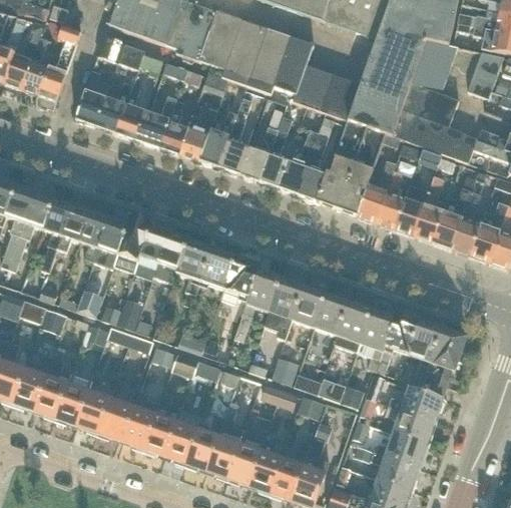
[(46,10),(20,0),(0,0),(0,3),(18,10),(17,13),(32,15),(43,19),(46,10)]
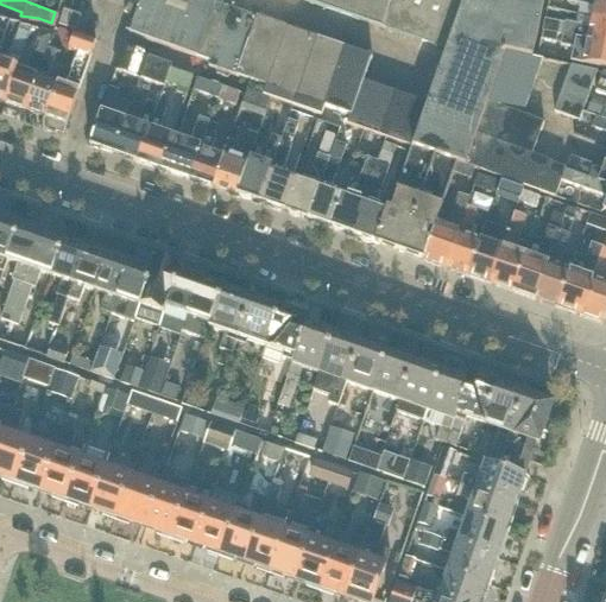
[(208,58),(227,4),(219,0),(137,0),(127,30),(208,58)]
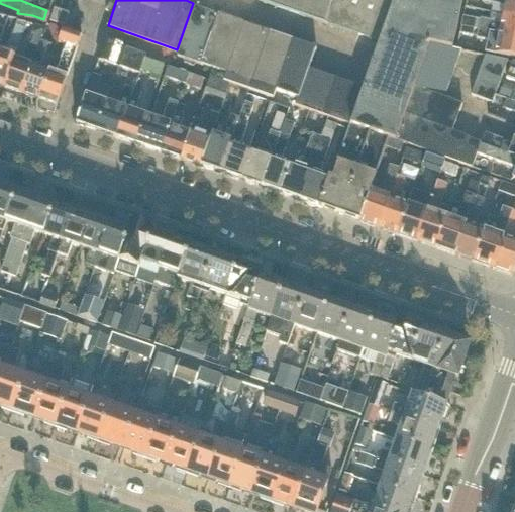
[(278,0),(277,4),(289,8),(291,0),(278,0)]
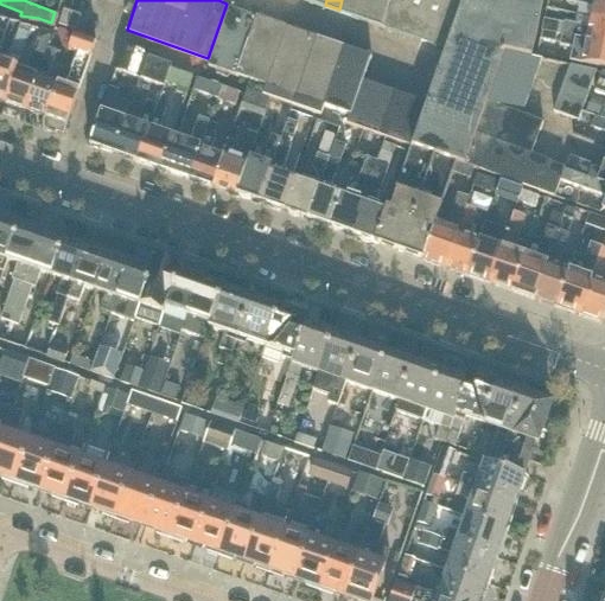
[(354,14),(358,0),(342,0),(339,10),(354,14)]
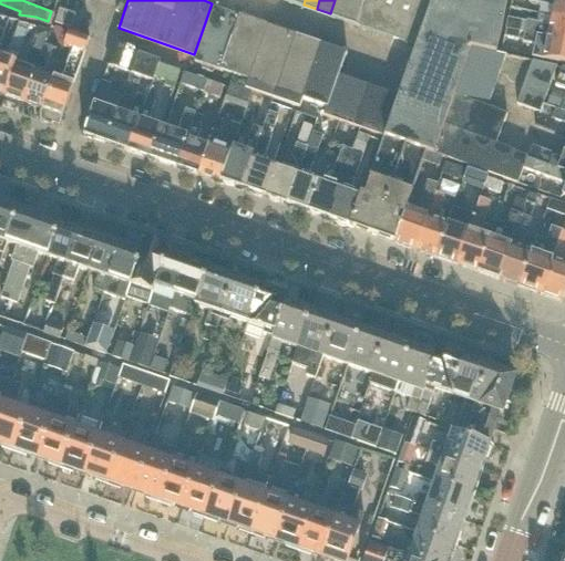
[(356,22),(362,0),(335,0),(330,13),(347,19),(356,22)]
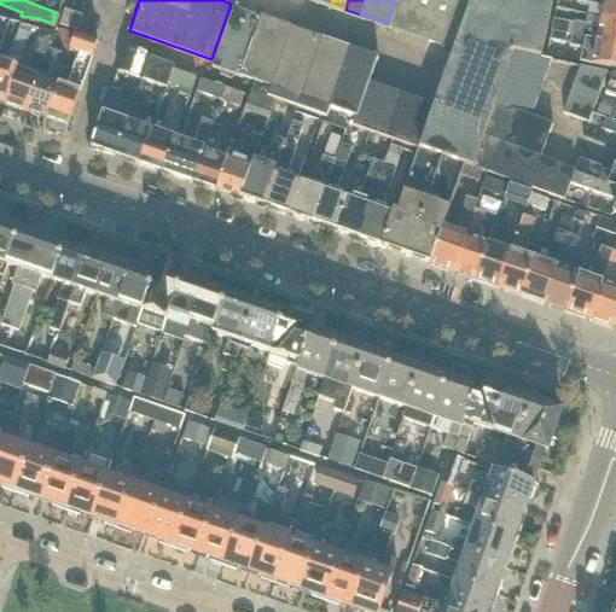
[(468,0),(453,46),(433,102),(418,145),(416,150),(396,208),(383,244),(429,260),(441,223),(459,170),(463,162),(472,164),(483,130),(495,100),(500,87),(504,75),(509,63),(513,48),(540,54),(550,0),(468,0)]
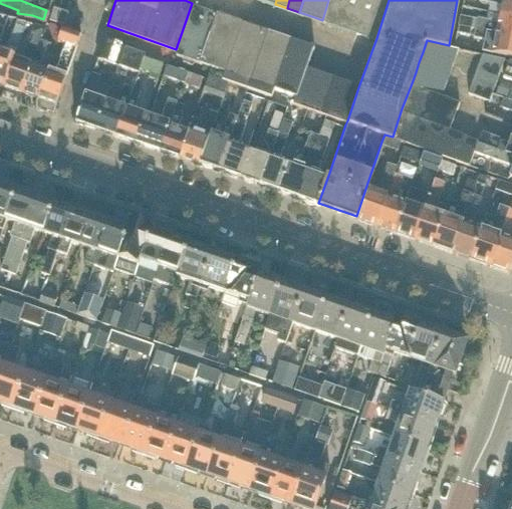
[(376,38),(389,0),(328,0),(322,20),(336,25),(376,38)]
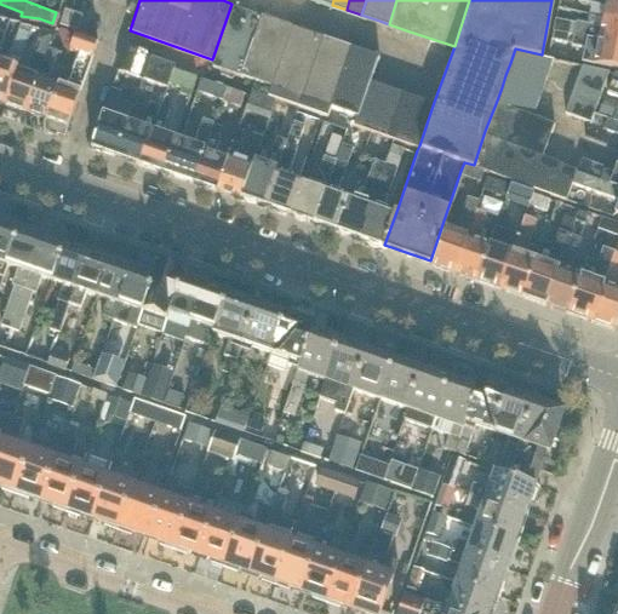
[(617,16),(617,0),(593,0),(605,3),(602,13),(617,16)]
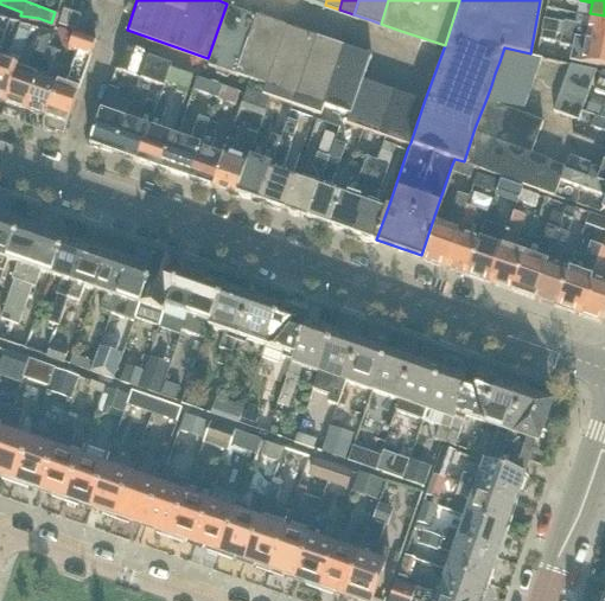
[(255,13),(227,4),(208,58),(207,62),(235,71),(255,13)]
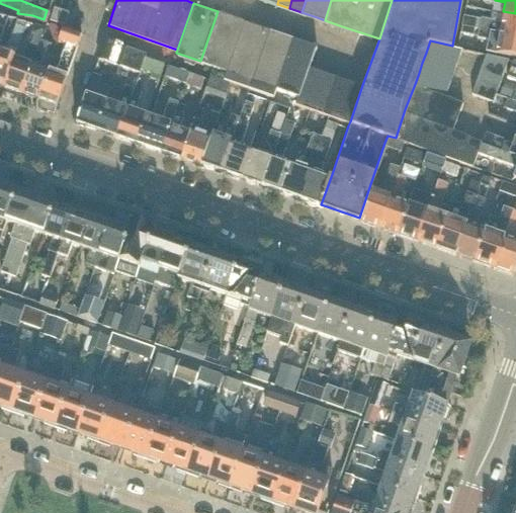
[(64,22),(68,9),(54,5),(49,18),(64,22)]
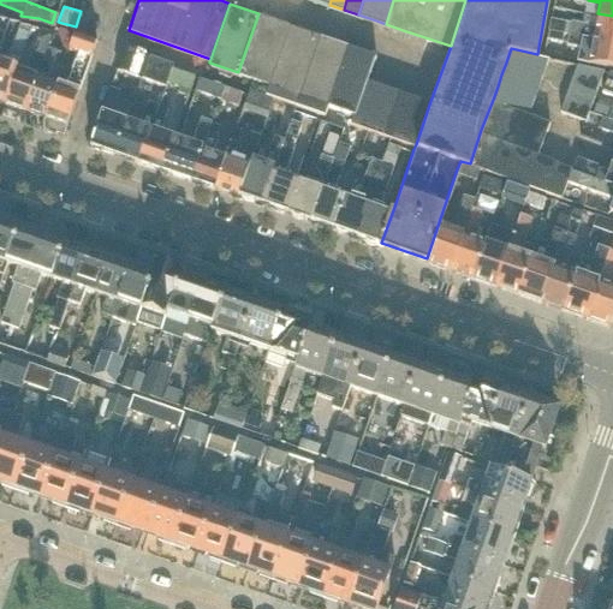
[(612,16),(597,13),(583,10),(581,21),(551,15),(548,27),(567,31),(612,40),(612,16)]
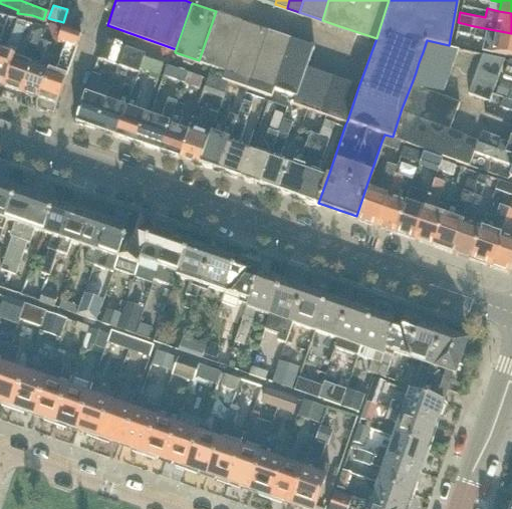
[(241,20),(223,14),(216,11),(199,60),(224,69),(241,20)]
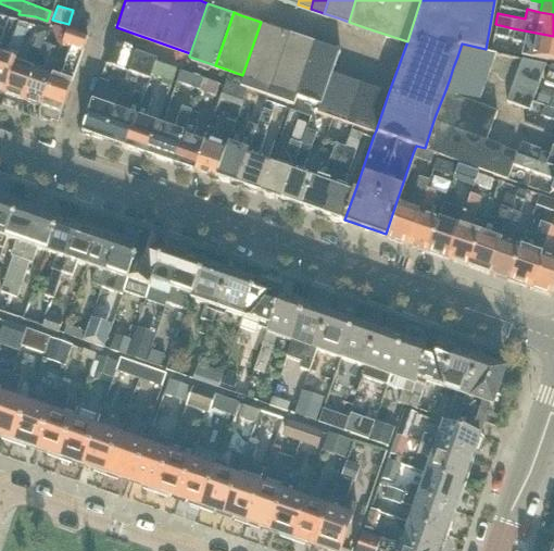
[(0,89),(3,90),(14,59),(4,55),(17,19),(9,16),(1,36),(0,39),(0,89)]
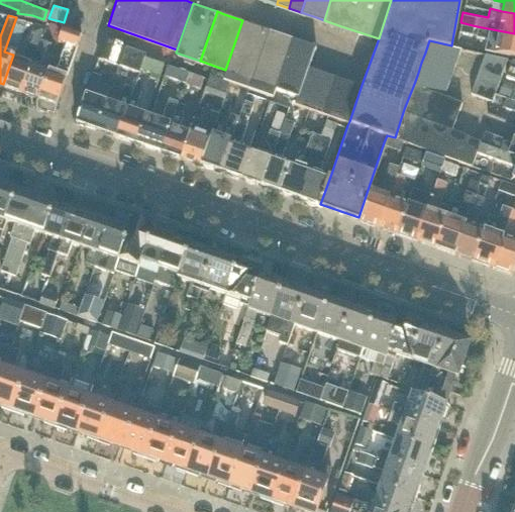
[(268,28),(242,20),(225,70),(223,77),(247,86),(268,28)]
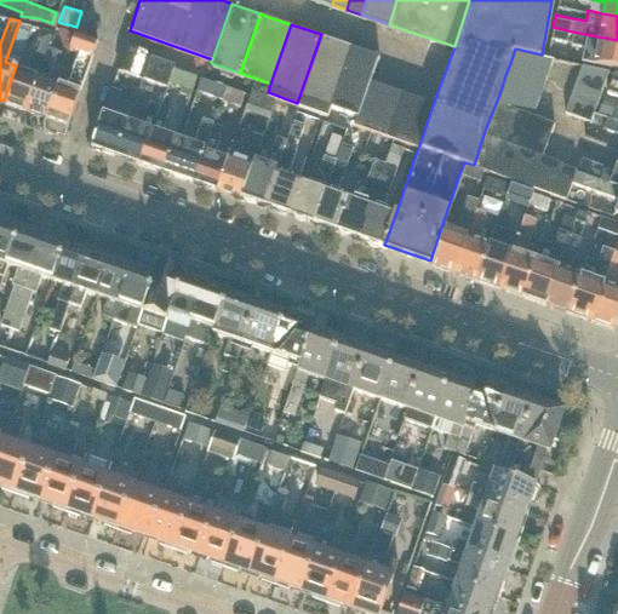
[(24,108),(46,46),(51,30),(43,27),(27,70),(16,66),(4,101),(24,108)]
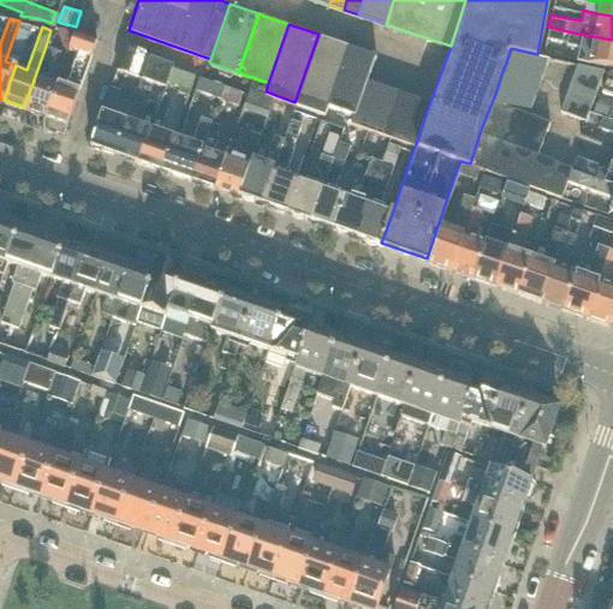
[(554,46),(558,30),(548,29),(546,43),(554,46)]
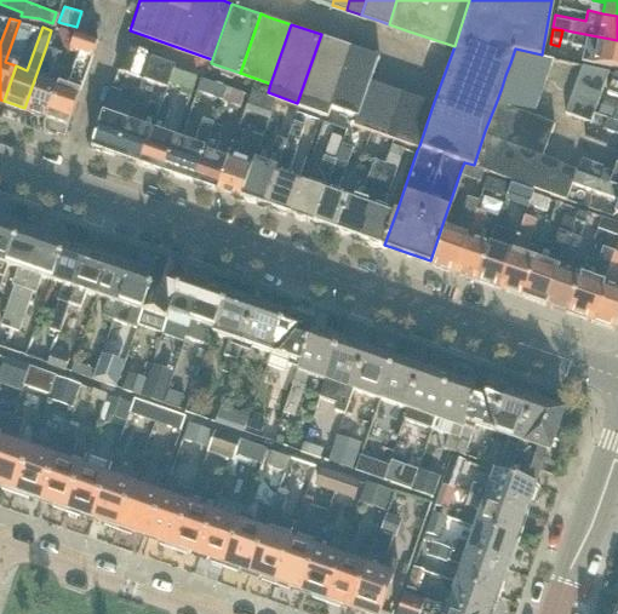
[(97,38),(81,33),(74,30),(69,46),(80,51),(68,85),(57,80),(45,115),(44,119),(43,127),(49,130),(56,131),(59,125),(64,126),(62,132),(63,132),(97,38)]
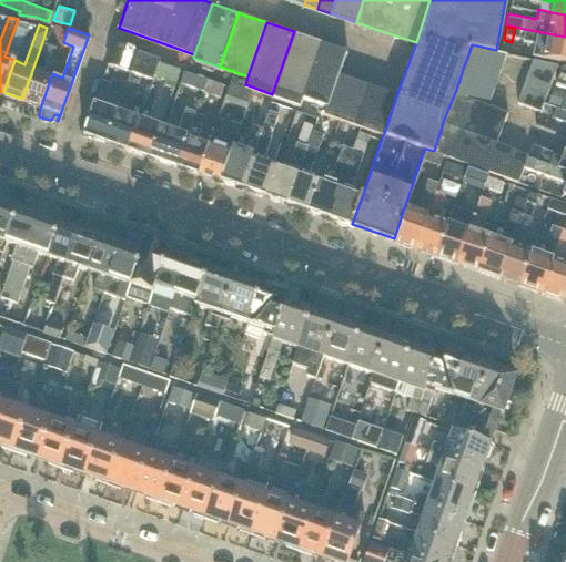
[(565,60),(565,37),(524,29),(522,40),(545,44),(543,55),(565,60)]
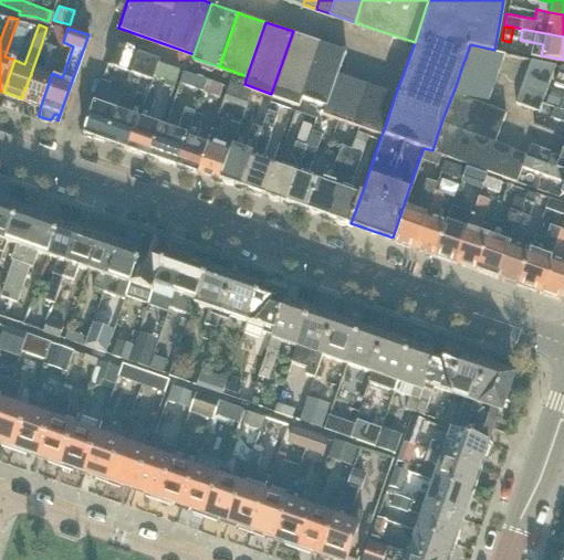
[(319,40),(293,31),(271,94),(296,104),(300,94),(319,40)]
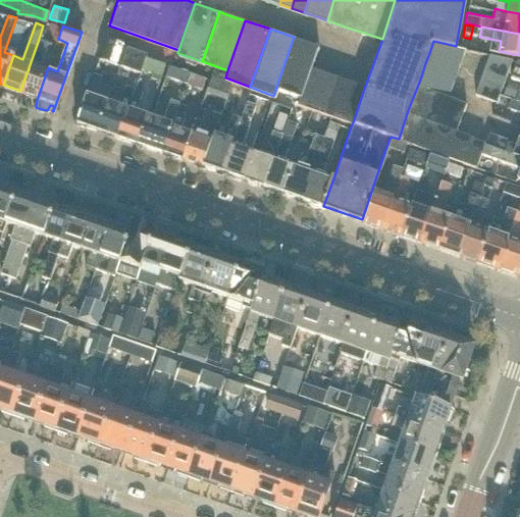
[(118,63),(125,44),(105,37),(99,56),(118,63)]
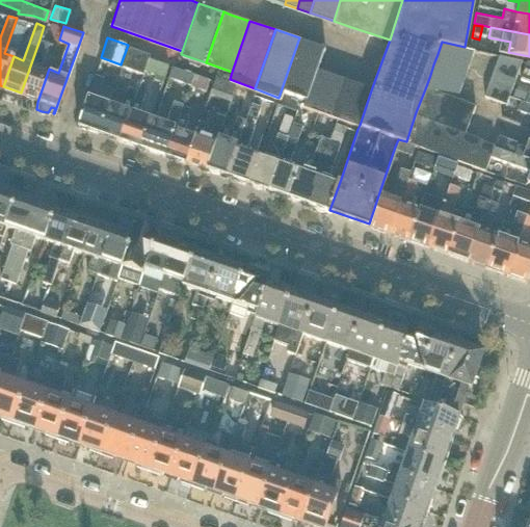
[(324,46),(306,40),(299,37),(282,88),(307,97),(307,98),(317,68),(324,46)]
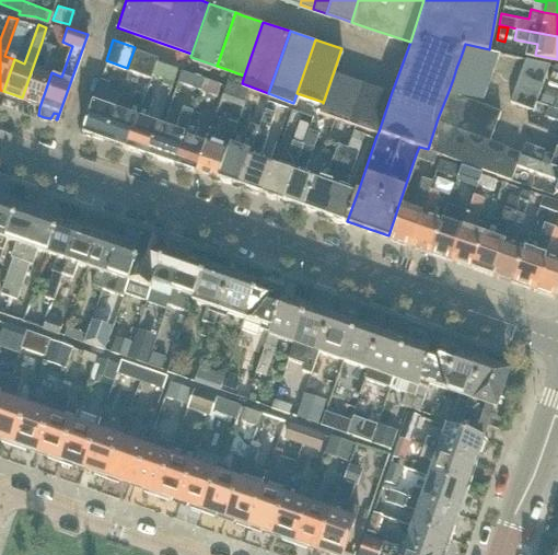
[(42,69),(50,44),(42,42),(22,97),(41,104),(51,72),(42,69)]
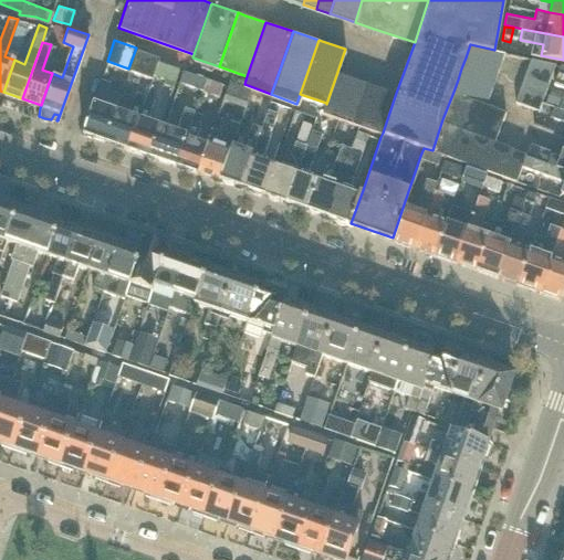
[(498,69),(503,52),(494,50),(470,44),(466,57),(498,69)]
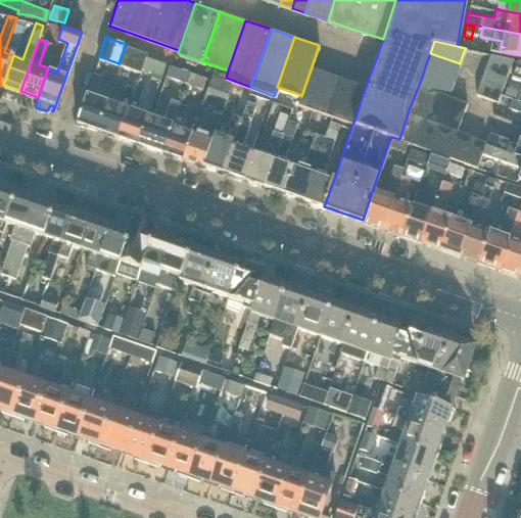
[(139,71),(140,66),(144,55),(146,51),(126,44),(119,63),(139,71)]
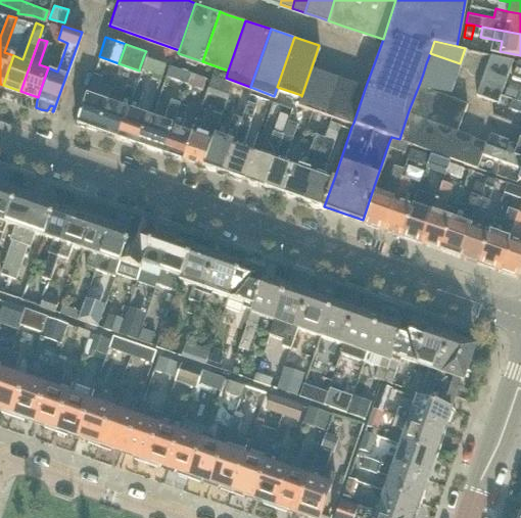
[(456,74),(460,63),(430,53),(426,63),(456,74)]
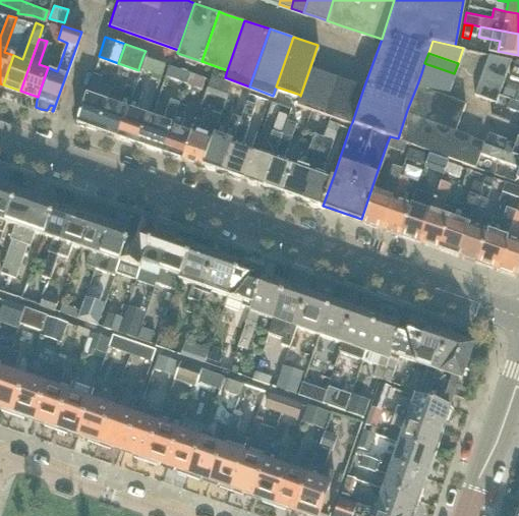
[(504,75),(510,57),(487,53),(482,67),(504,75)]
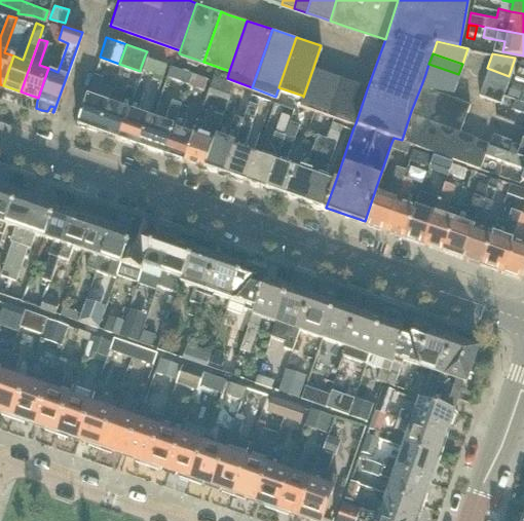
[(161,74),(165,63),(145,56),(141,67),(161,74)]
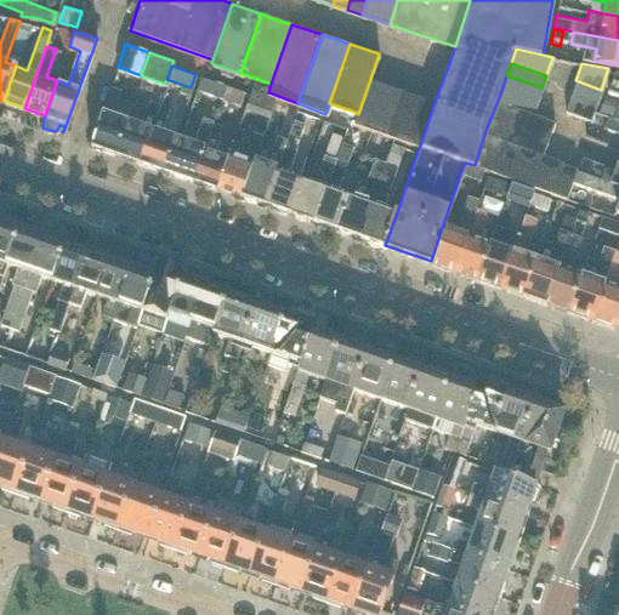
[(618,70),(613,69),(606,89),(618,94),(618,70)]
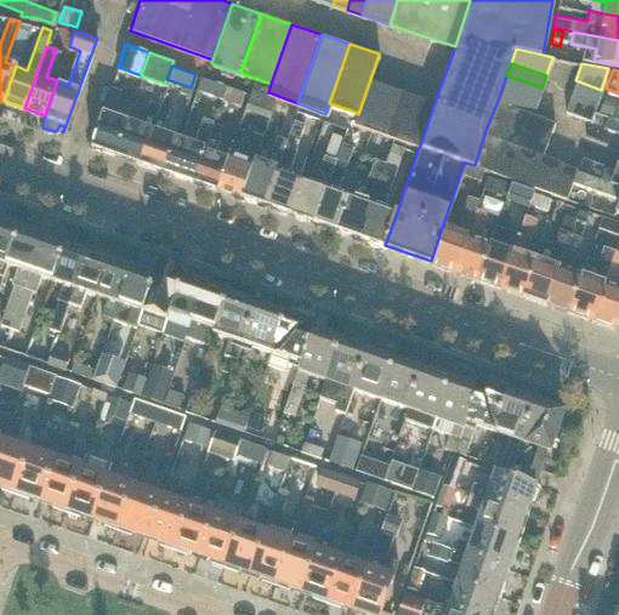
[(220,97),(225,84),(200,75),(196,89),(220,97)]
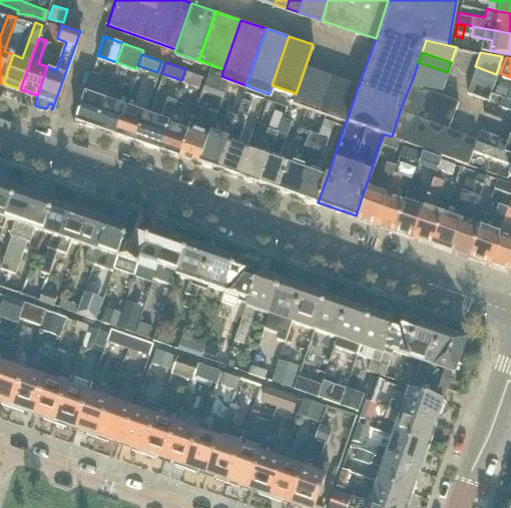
[(444,82),(447,72),(418,62),(415,72),(444,82)]
